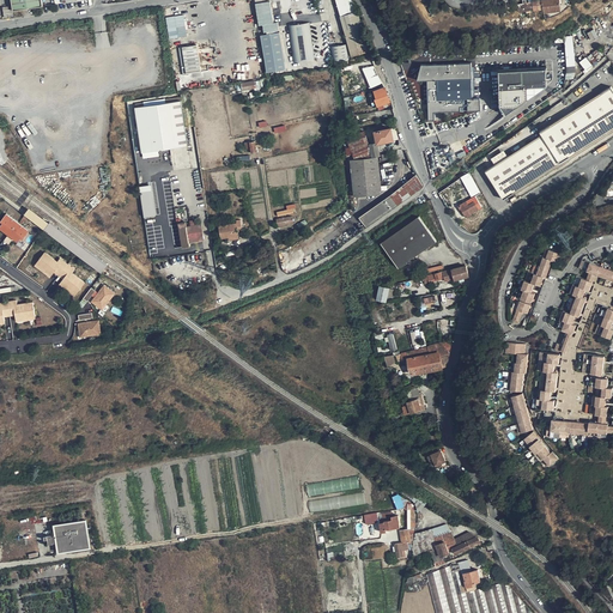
[(43,6),(42,0),(12,0),(14,10),(43,6)]
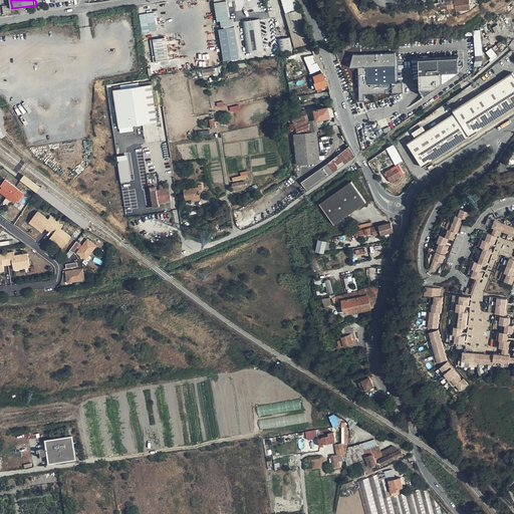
[(280,0),(284,14),(300,9),(297,1),(294,0),(280,0)]
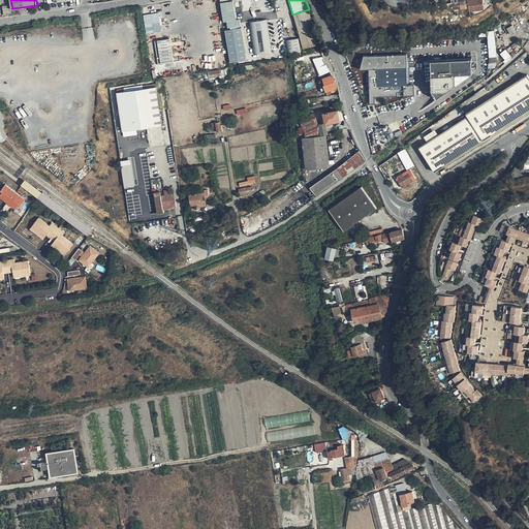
[(468,7),(466,0),(465,0),(448,3),(449,9),(468,7)]
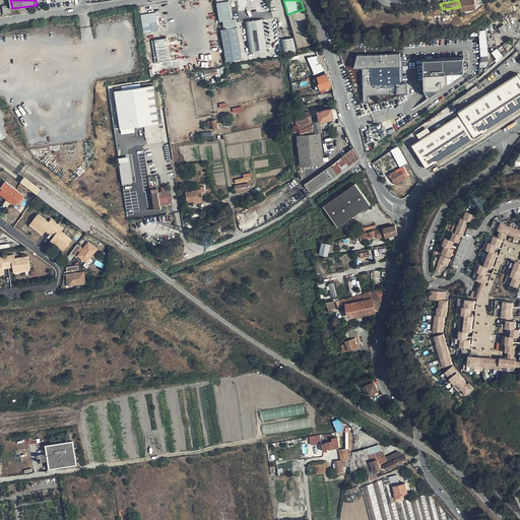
[(474,0),(458,0),(460,7),(461,10),(476,8),(474,0)]
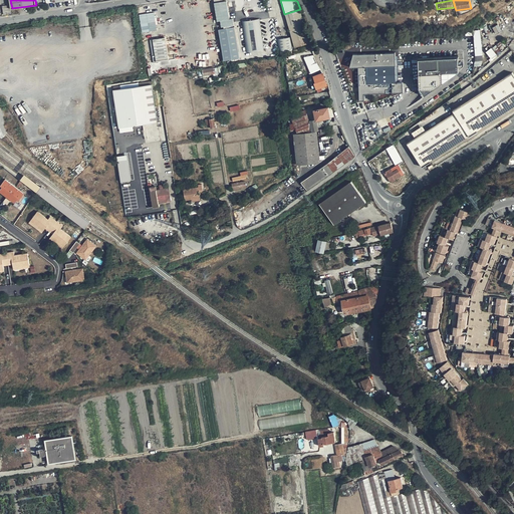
[(232,20),(229,2),(215,4),(218,22),(232,20)]
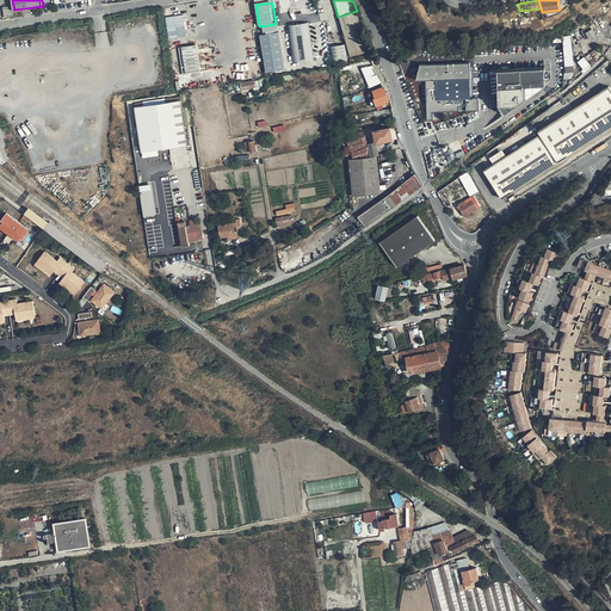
[(357,11),(338,17),(351,55),(365,50),(357,11)]
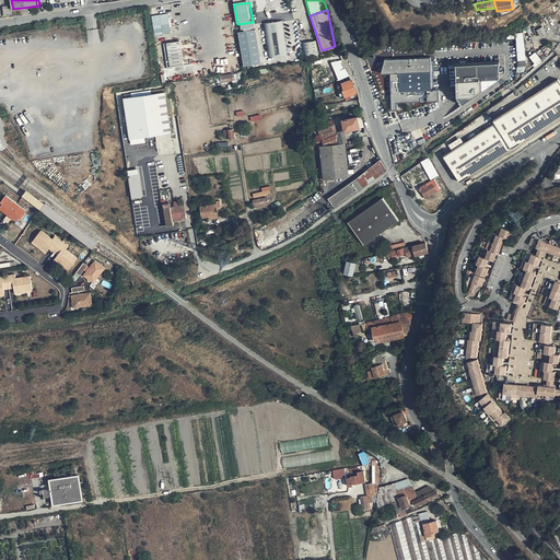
[(288,56),(283,21),(264,24),(268,59),(288,56)]
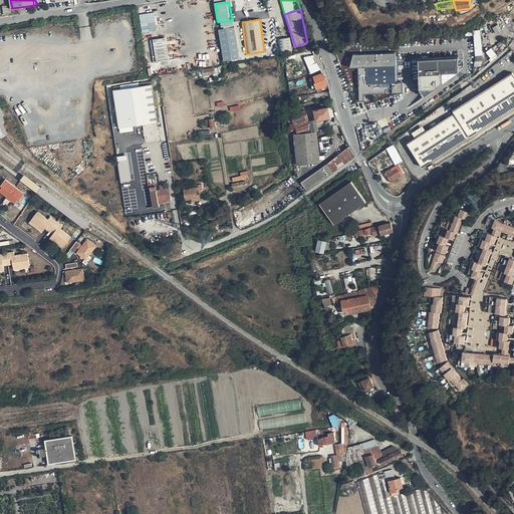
[(239,60),(234,28),(219,30),(223,62),(239,60)]
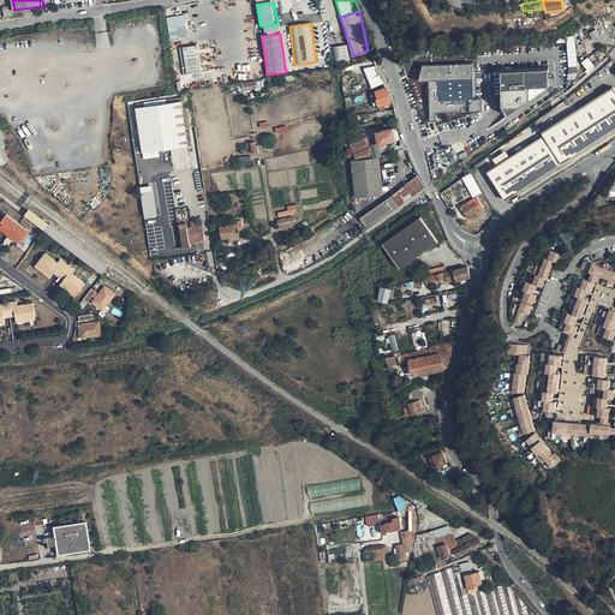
[(566,37),(571,78),(579,77),(575,36),(566,37)]
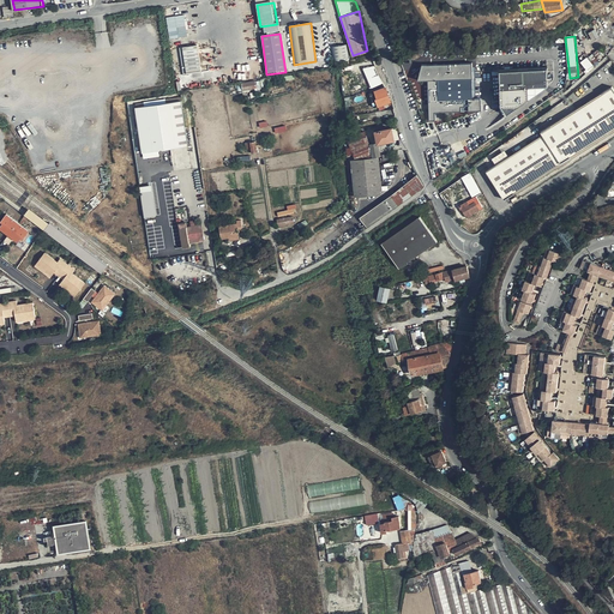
[(331,47),(335,66),(350,64),(347,43),(331,47)]
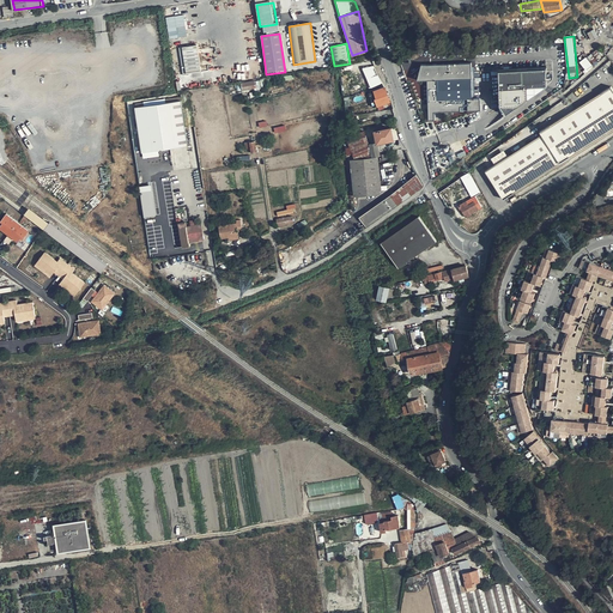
[(588,71),(594,66),(587,56),(581,60),(588,71)]
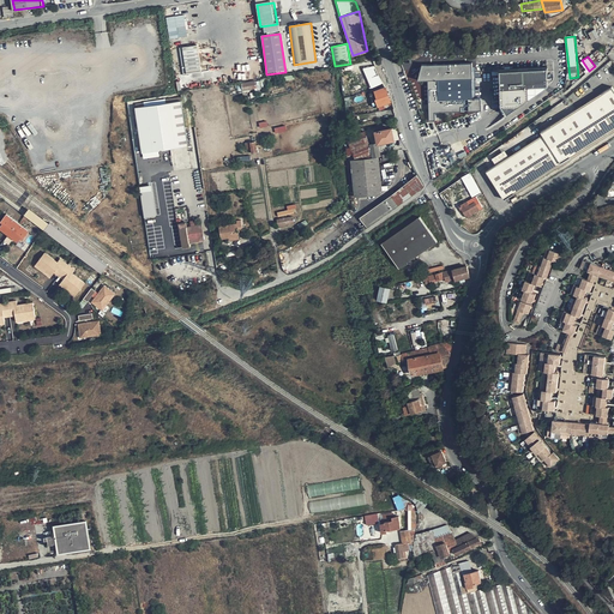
[(206,73),(204,62),(197,64),(196,58),(184,60),(185,77),(206,73)]
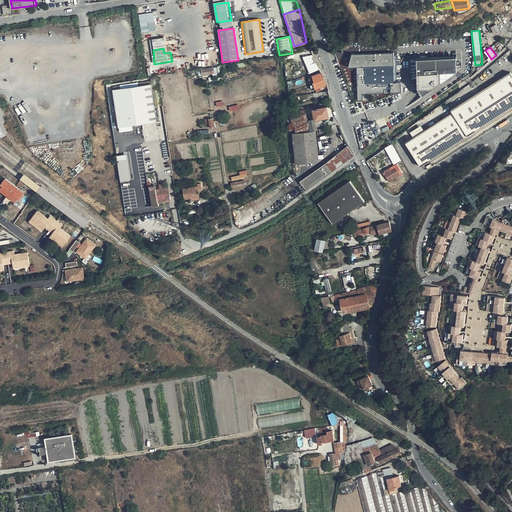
[(394,82),(394,52),(351,53),(348,66),(357,66),(358,100),(371,100),(371,96),(376,96),(376,93),(384,92),(384,88),(387,88),(388,92),(401,92),(401,82),(394,82)]
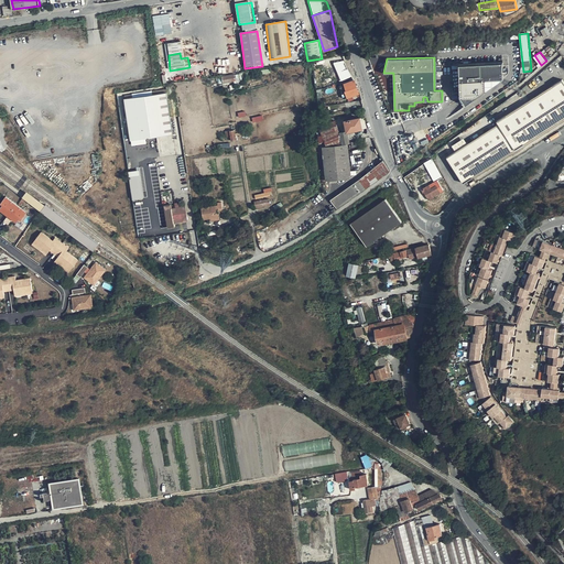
[(458,64),(459,97),(465,105),(503,79),(502,63),(458,64)]
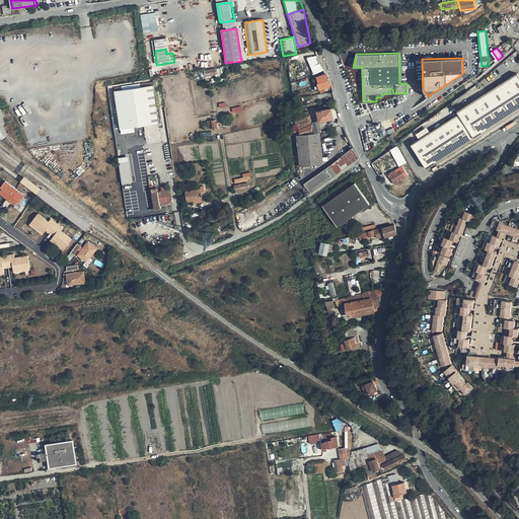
[(320,64),(318,59),(310,63),(316,75),(324,71),(320,64)]
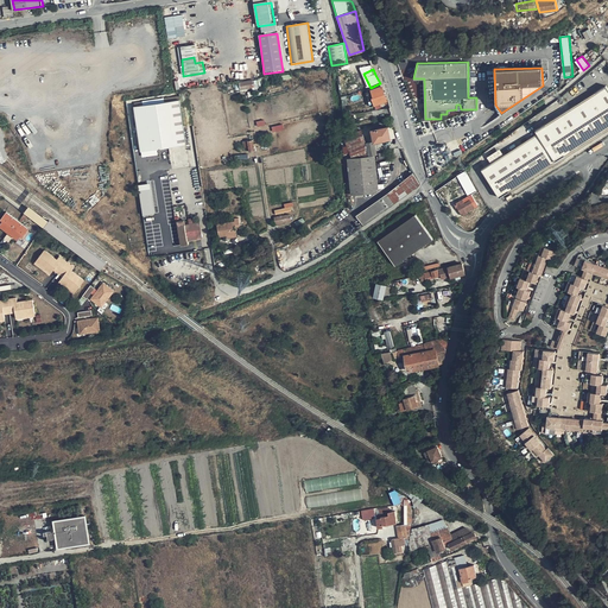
[(382,87),(371,90),(373,95),(371,96),(374,105),(386,100),(384,90),(382,87)]
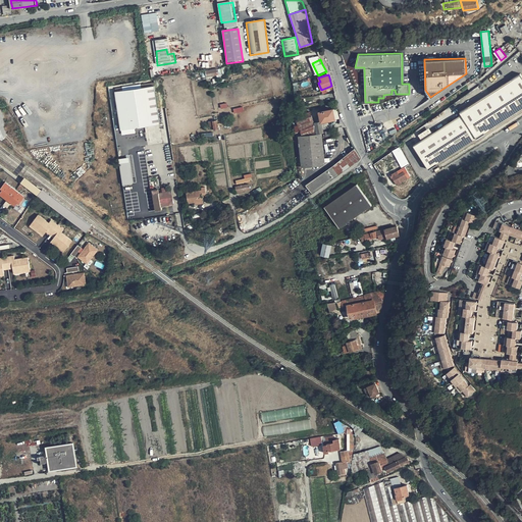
[(428,169),(521,109),(521,76),(520,74),(460,113),(461,115),(414,147),(428,169)]
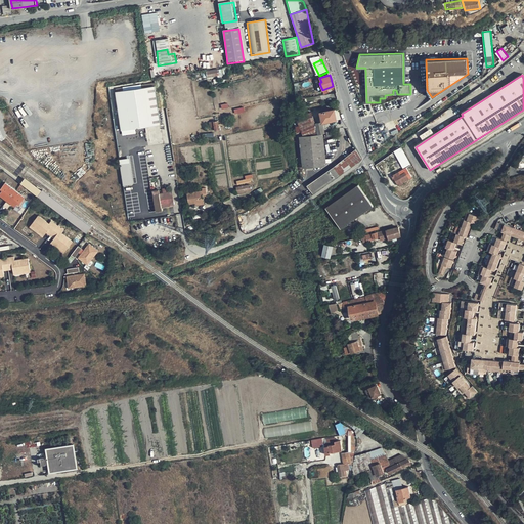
[(158,107),(166,106),(162,85),(154,86),(135,89),(129,90),(116,92),(121,130),(160,124),(158,107)]
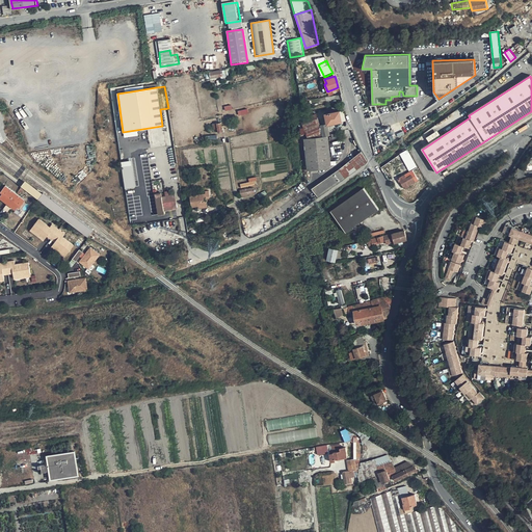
[(341,122),(339,111),(325,114),(327,124),(341,122)]
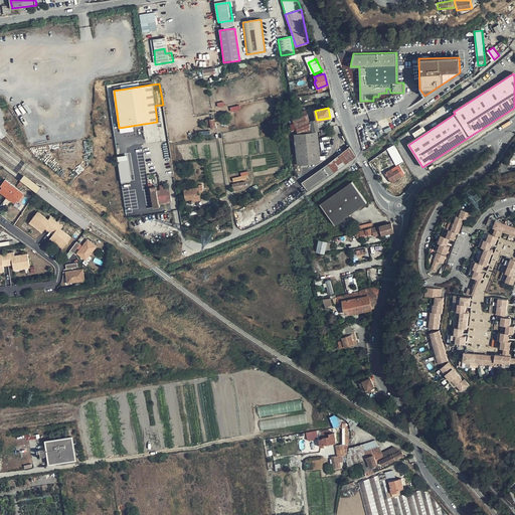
[(292,116),(294,123),(297,129),(299,133),(295,134),(293,134),(297,165),(321,163),(318,132),(315,133),(314,133),(309,121),(306,111),(292,116)]
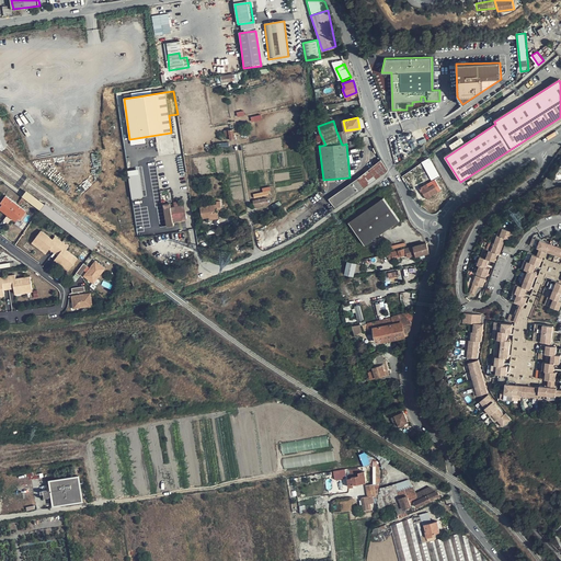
[(233,136),(239,135),(245,134),(244,126),(238,128),(232,129),(233,136)]
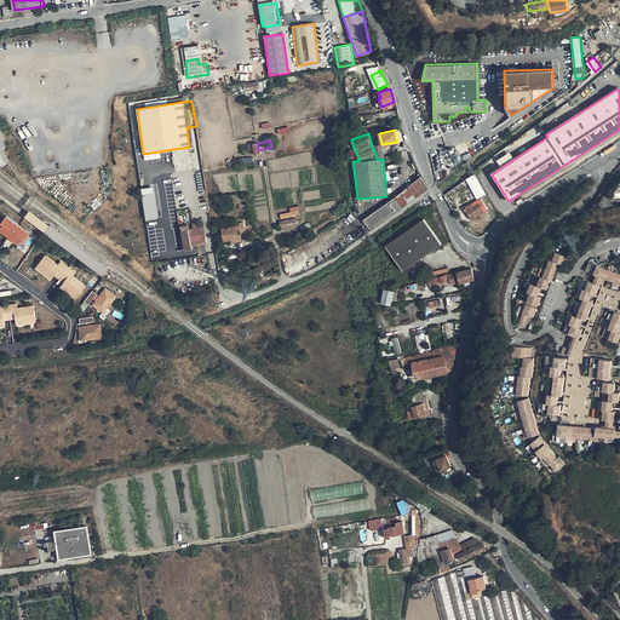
[(378,160),(379,160),(384,158),(380,144),(372,145),(378,160)]
